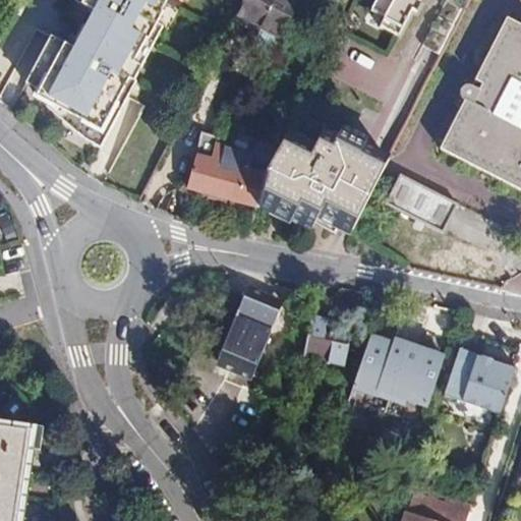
[(178,0),(88,0),(88,2),(104,10),(84,49),(147,81),(154,67),(146,63),(158,40),(161,41),(175,13),(173,12),(178,0)]
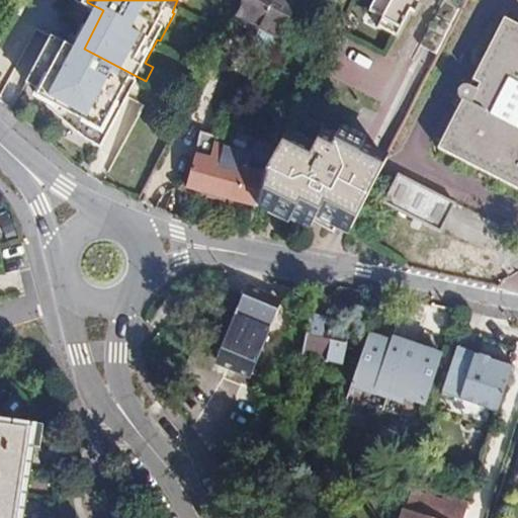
[(305,0),(246,0),(240,12),(284,36),(305,0)]
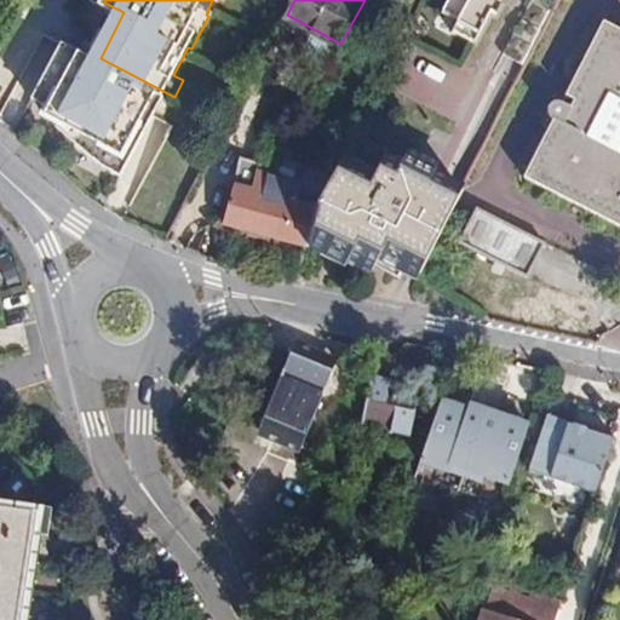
[(463,0),(474,6),(468,18),(488,29),(500,7),(506,10),(510,0),(463,0)]
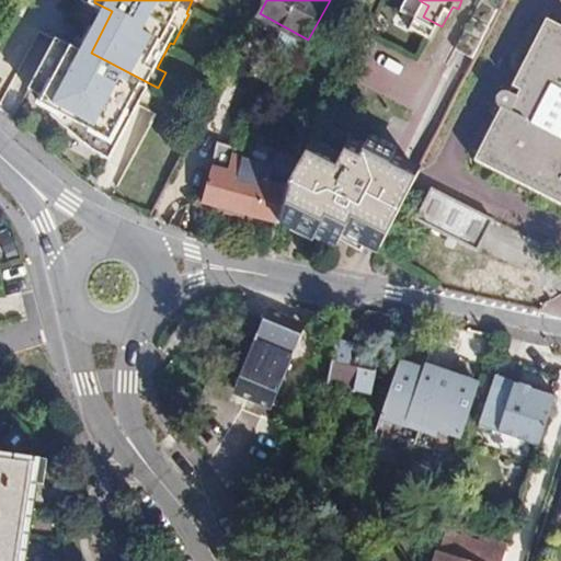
[(483,48),(507,0),(487,0),(467,39),(483,48)]
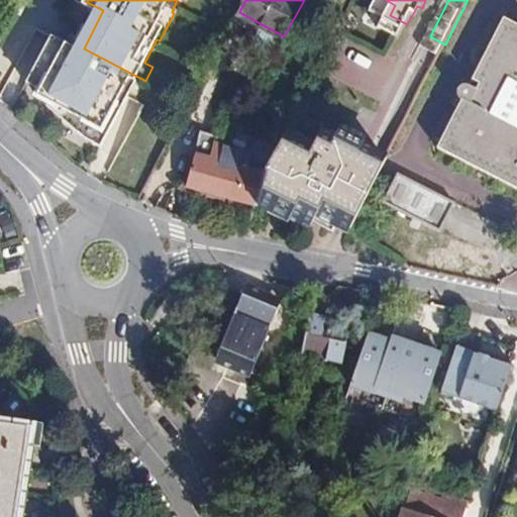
[(516,20),(504,14),(474,78),(482,82),(479,89),(470,84),(438,147),(516,187),(516,20)]
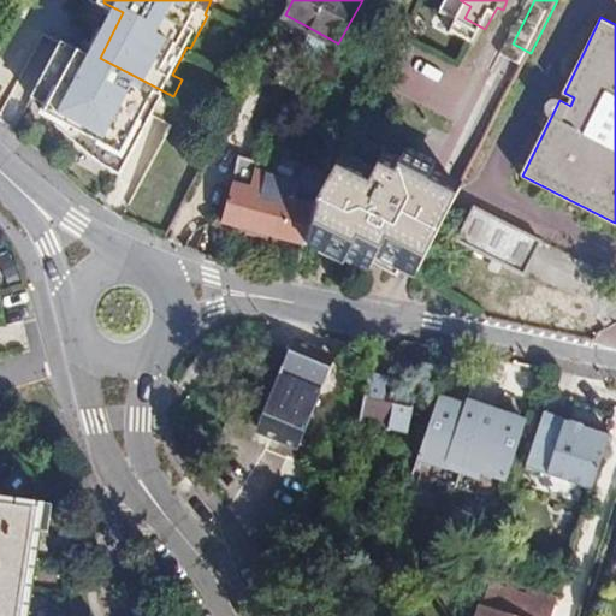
[(173,96),(100,58),(71,42),(42,99),(57,106),(53,113),(90,132),(86,141),(116,167),(126,172),(135,157),(142,160),(176,98),(173,96)]
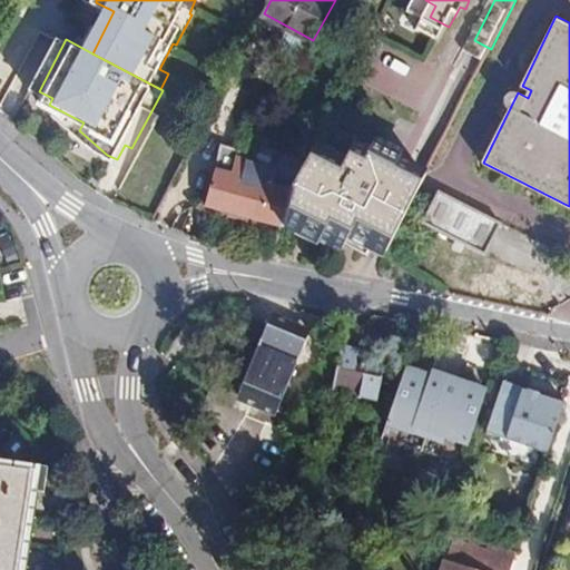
[(531,90),(522,86),(518,92),(528,98),(531,90)]
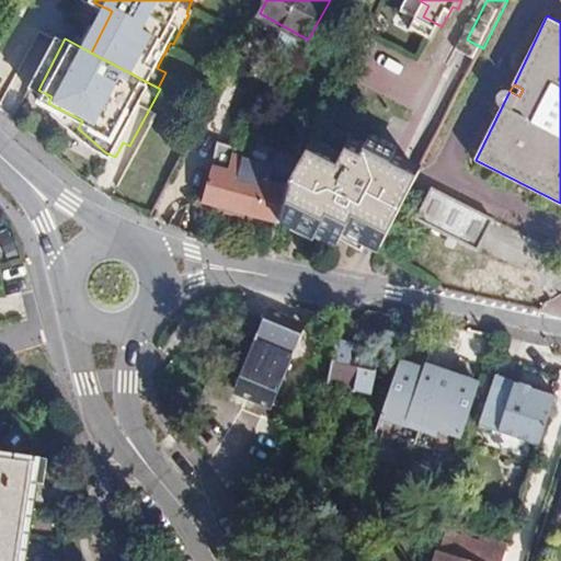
[(362,240),(364,237),(401,163),(367,146),(365,148),(350,140),(351,138),(333,128),(325,142),(318,138),(290,186),(270,180),(274,165),(238,156),(231,174),(216,170),(214,174),(207,202),(276,218),(288,226),(293,219),(318,232),(321,227),(342,237),(345,232),(362,240)]
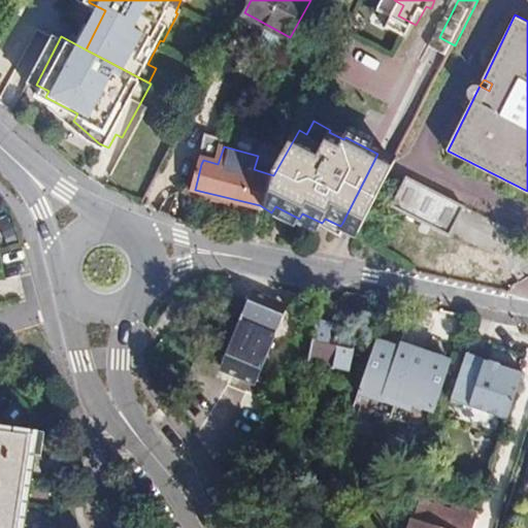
[(342,223),(360,231),(395,163),(377,154),(342,223)]
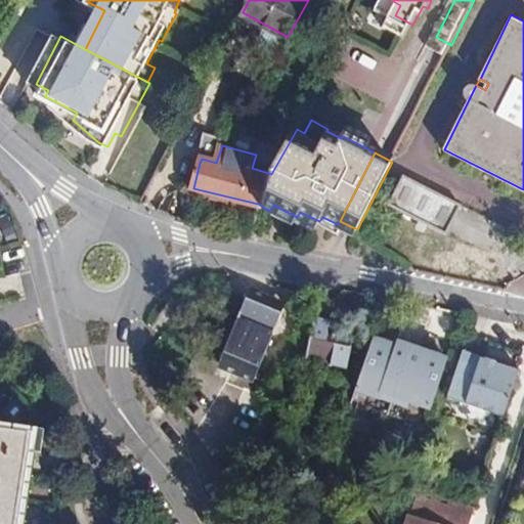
[(462,204),(405,171),(389,200),(445,232),(462,204)]
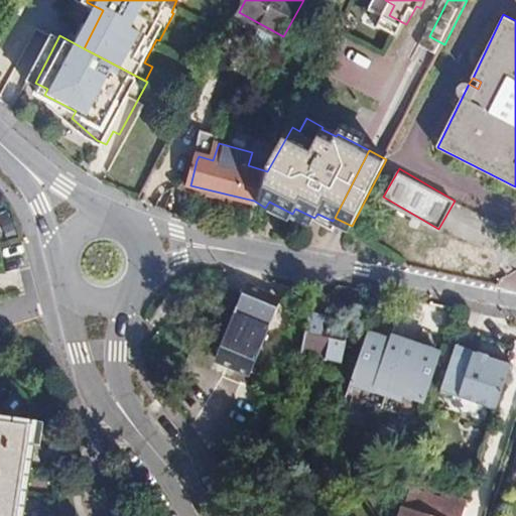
[(372,211),(365,207),(360,215),(368,218),(372,211)]
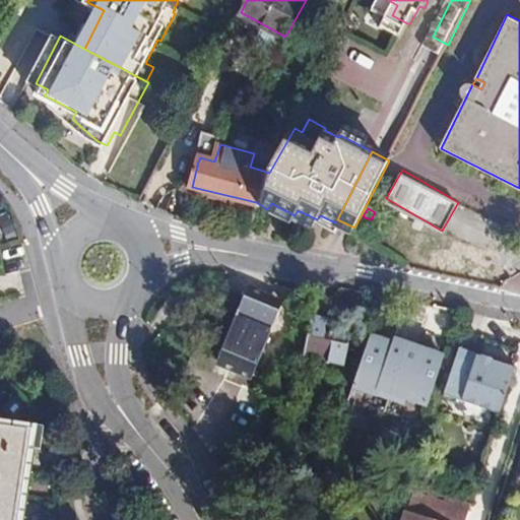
[(279,306),(245,290),(215,359),(250,373),(279,306)]
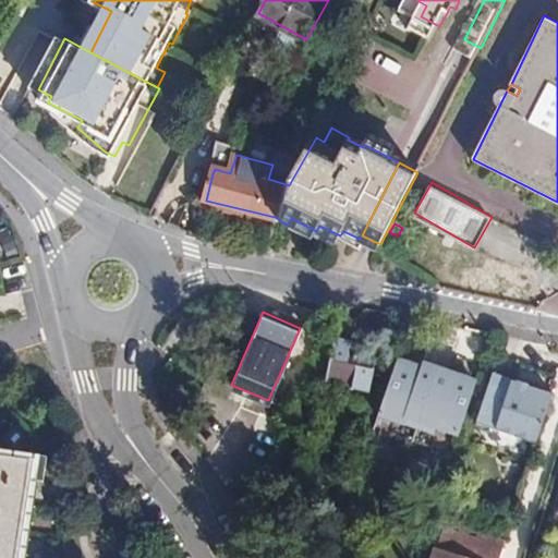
[(376,346),(334,335),(319,380),(363,391),(376,346)]
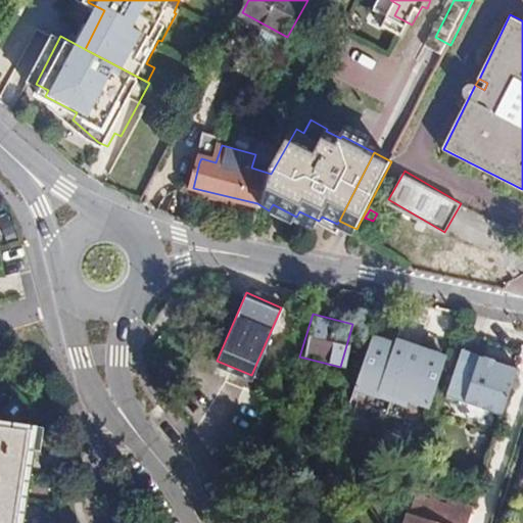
[(517,367),(462,348),(446,394),(501,413),(517,367)]
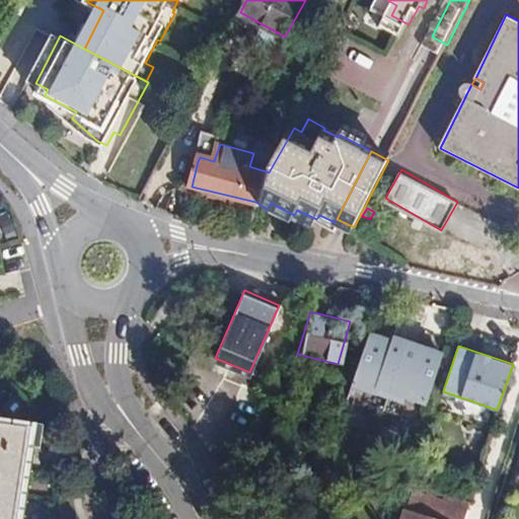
[(421,367),(379,358),(371,397),(411,408),(421,367)]
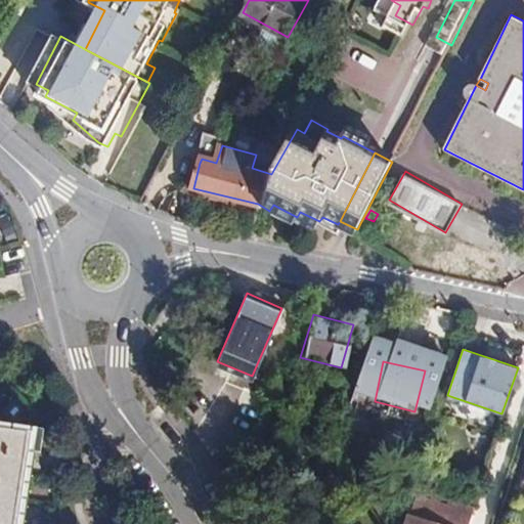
[(9,523),(25,429),(0,425),(0,523),(9,523)]
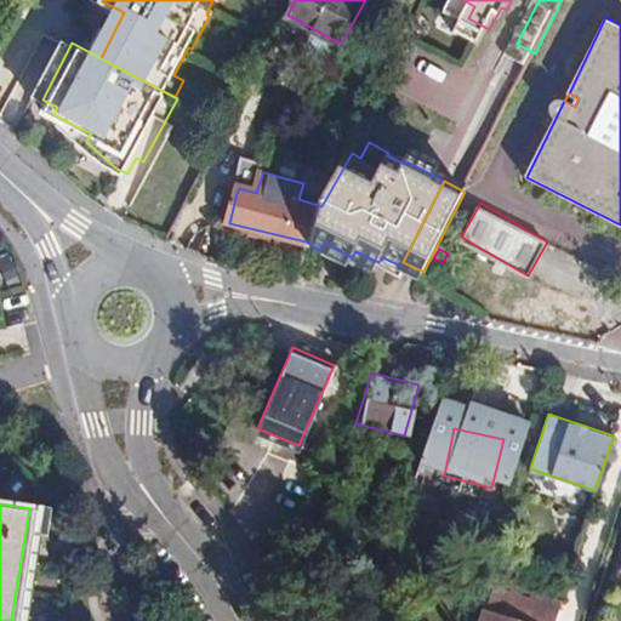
[(556,620),(562,603),(491,579),(477,620),(556,620)]
